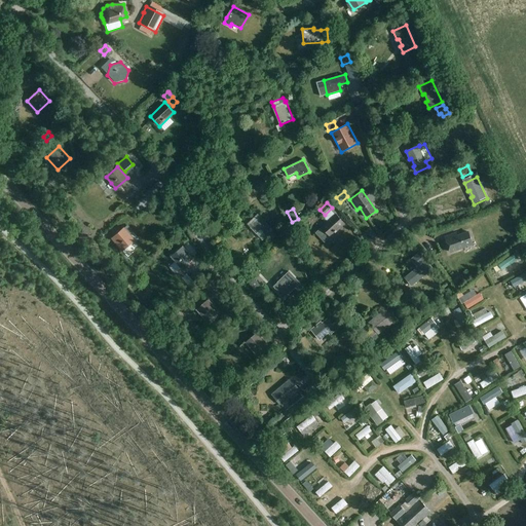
[(257,214),(247,224),(257,233),(261,229),(267,235),(272,230),(257,214)]
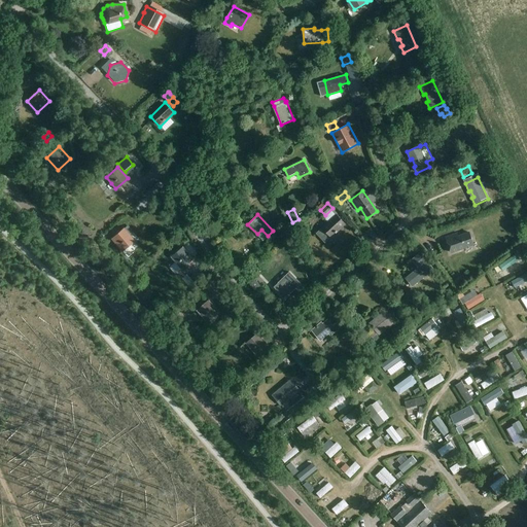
[(331,238),(346,224),(337,214),(322,227),(331,238)]
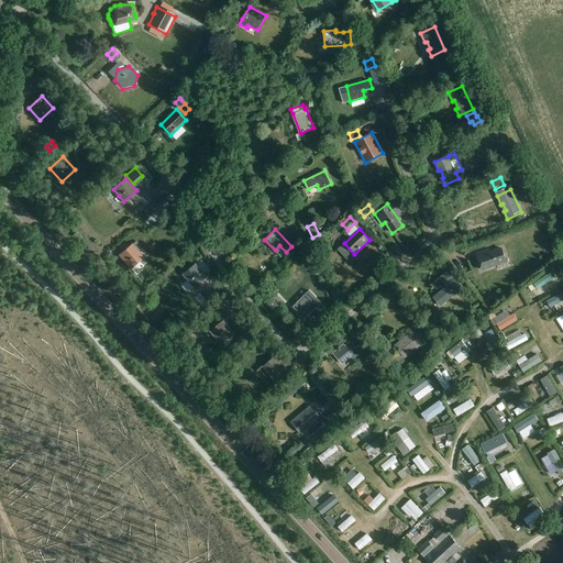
[(130,268),(143,256),(139,252),(142,249),(135,241),(119,257),(130,268)]
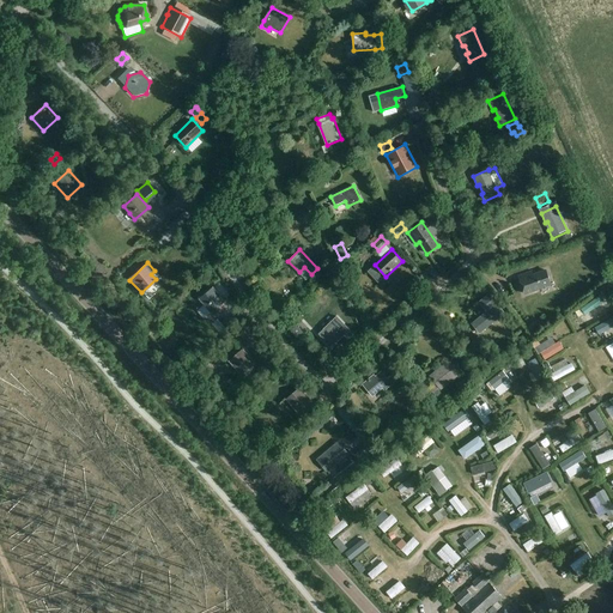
[(525,293),(551,284),(546,271),(534,275),(533,272),(519,277),(525,293)]
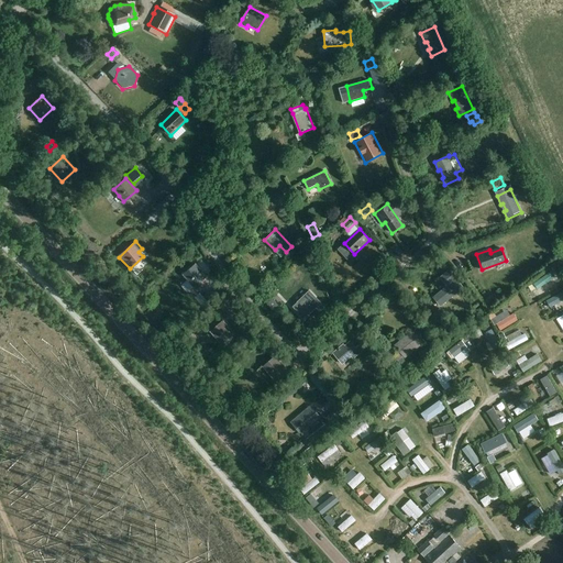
[(383,254),(377,258),(385,269),(390,266),(383,254)]
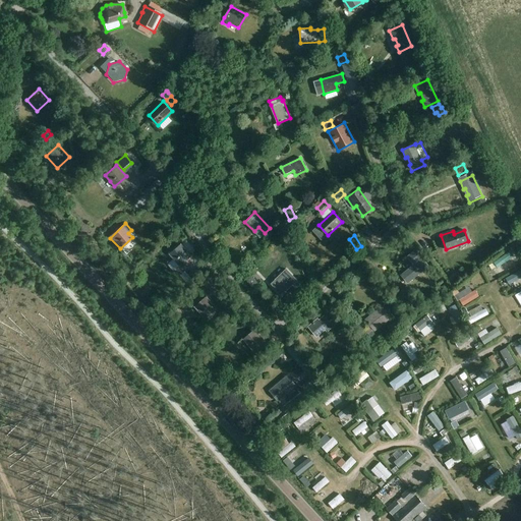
[(180,266),(192,255),(181,243),(170,254),(180,266)]
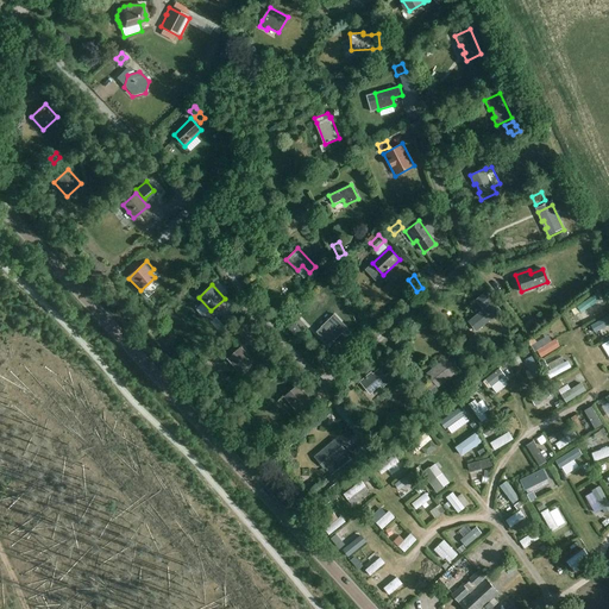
[(483,309),(469,321),(477,331),(502,311),(487,292),(476,300),(483,309)]
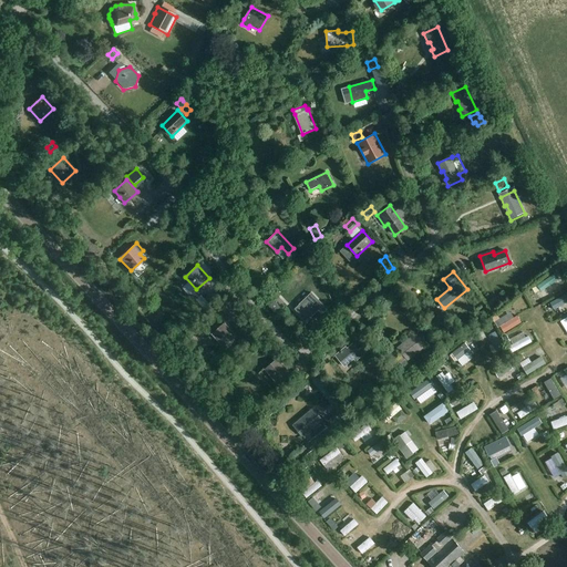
[(550,294),(546,285),(554,280),(549,274),(531,285),(539,300),(550,294)]
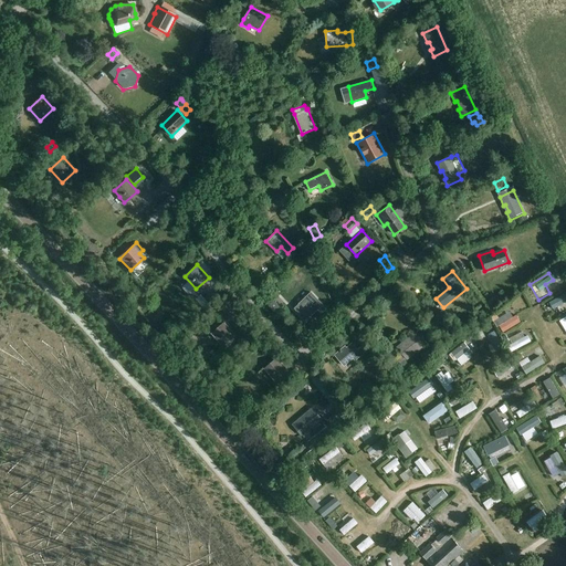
[(305,321),(310,316),(310,317),(323,304),(311,292),(299,304),(294,308),(305,321)]
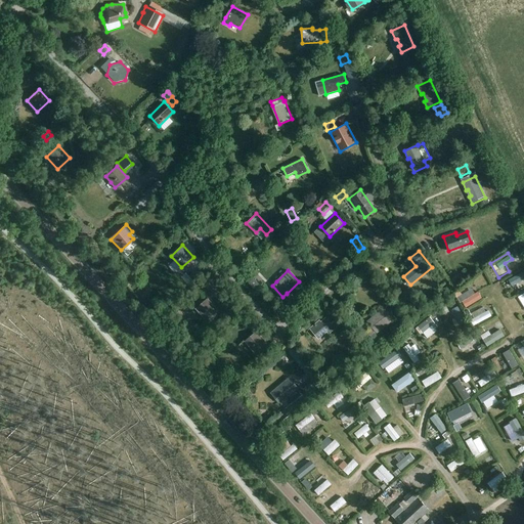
[(459,272),(451,278),(455,284),(464,278),(459,272)]
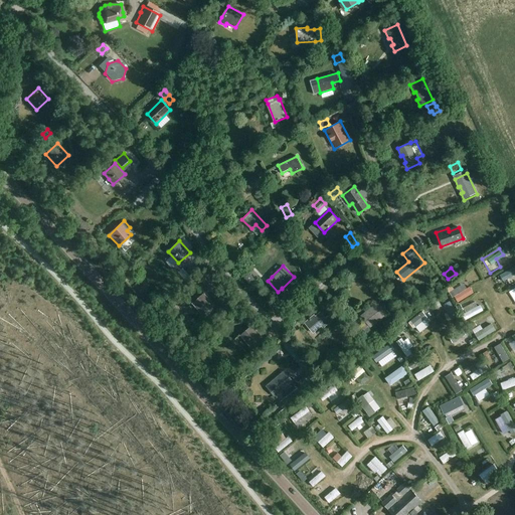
[(255,270),(250,274),(254,279),(260,274),(255,270)]
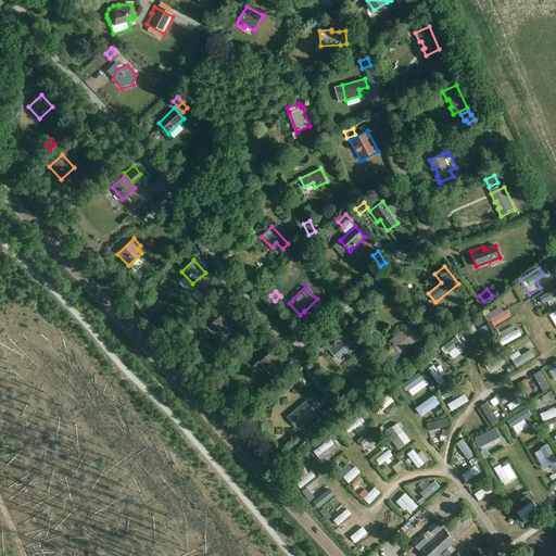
[(550,291),(539,294),(543,308),(554,305),(550,291)]
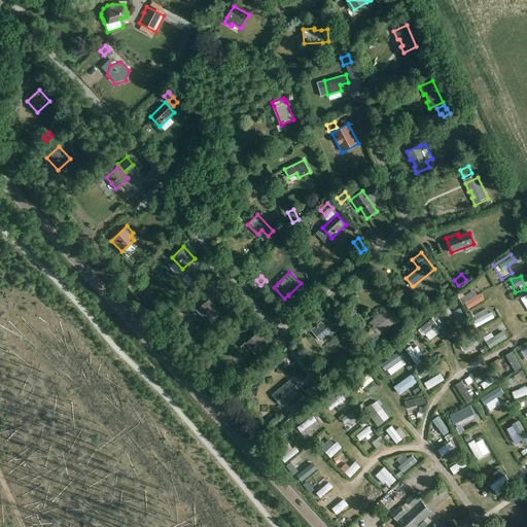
[(254,279),(249,283),(255,290),(260,286),(254,279)]
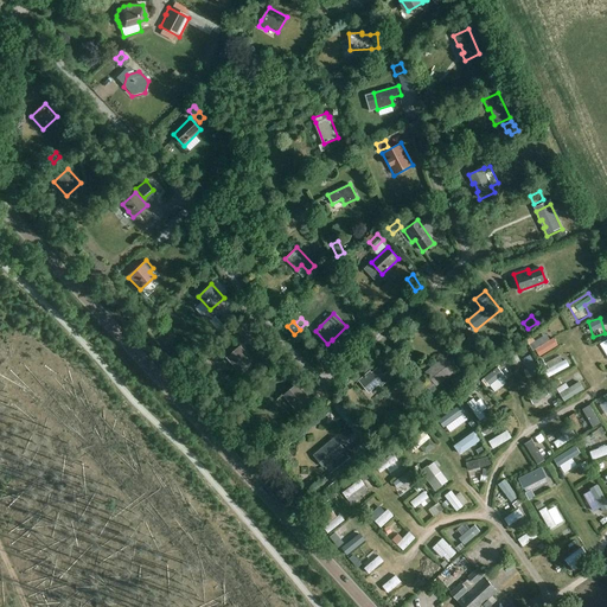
[(240,371),(253,359),(240,345),(227,358),(240,371)]
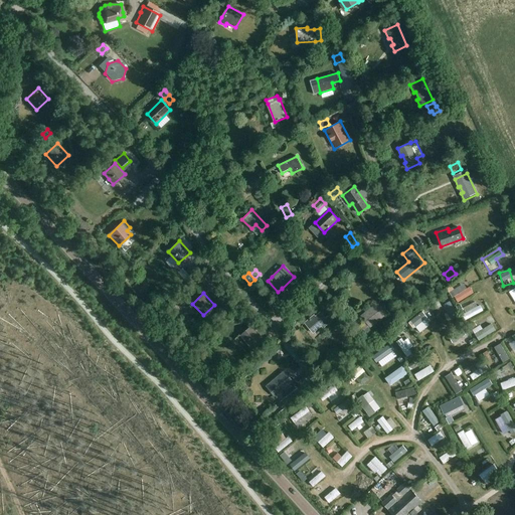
[(229,308),(236,303),(232,298),(225,304),(229,308)]
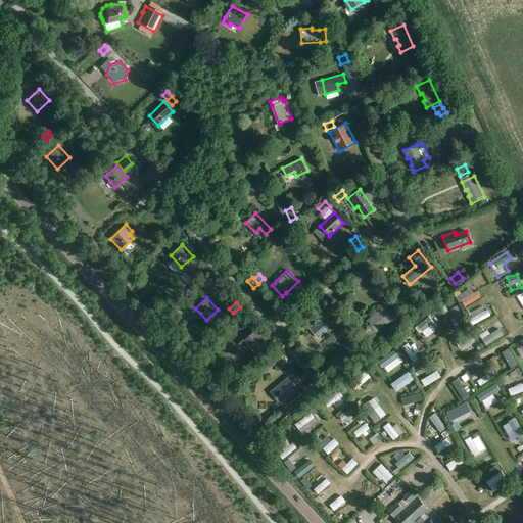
[(377,332),(392,320),(383,307),(367,320),(377,332)]
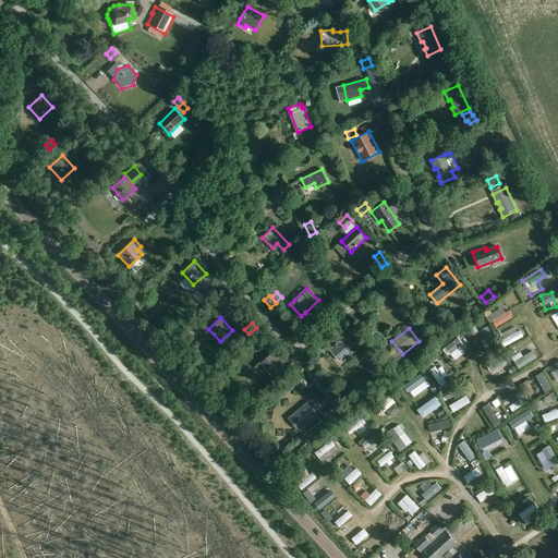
[(480,340),(487,337),(484,328),(475,331),(480,340)]
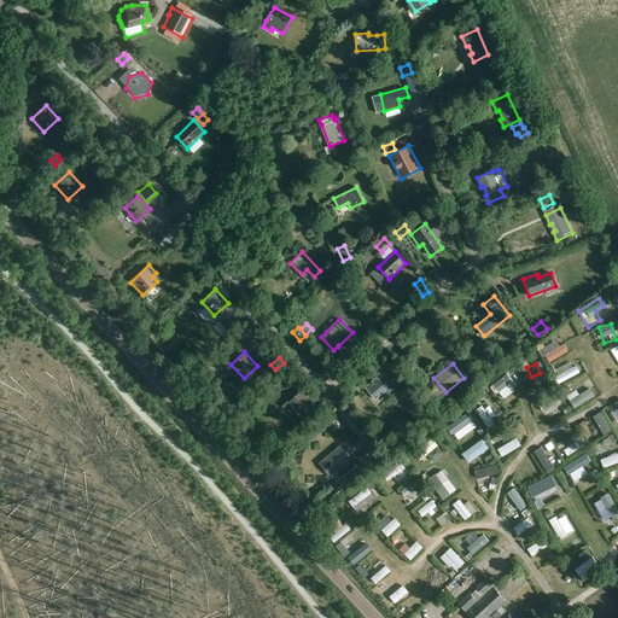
[(520,382),(529,375),(525,371),(517,375),(520,382)]
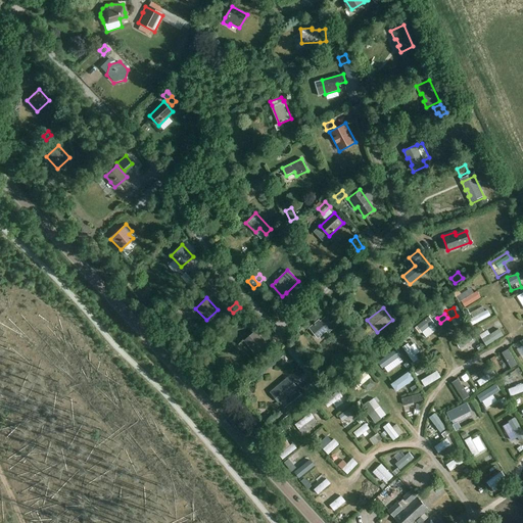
[(426,316),(412,328),(418,334),(431,322),(426,316)]
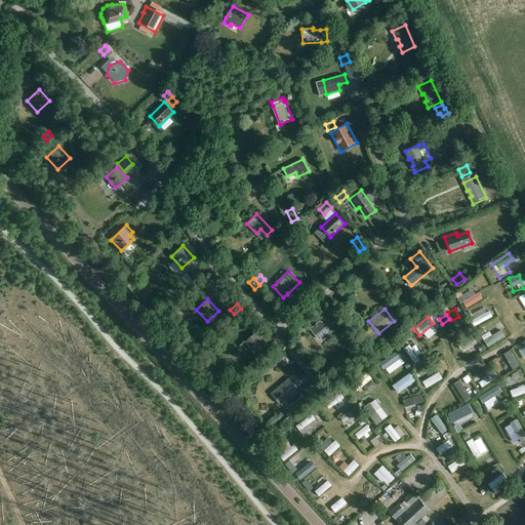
[(332,324),(327,318),(322,322),(321,321),(311,329),(319,339),(327,332),(329,335),(339,327),(335,322),(332,324)]
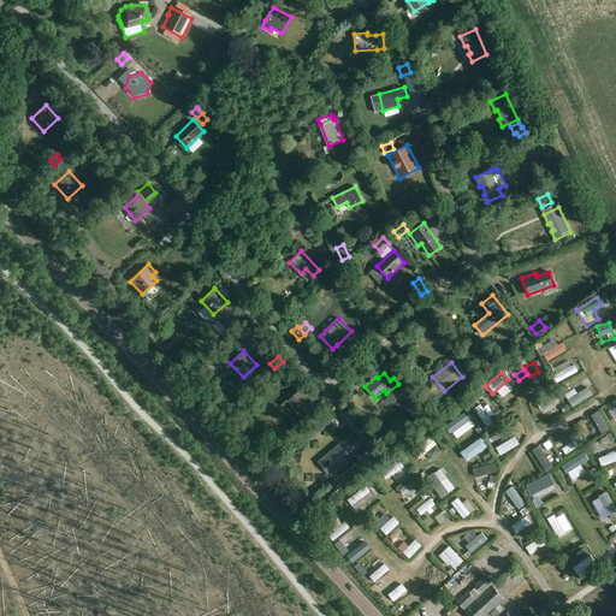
[(567,404),(584,397),(579,388),(562,395),(567,404)]
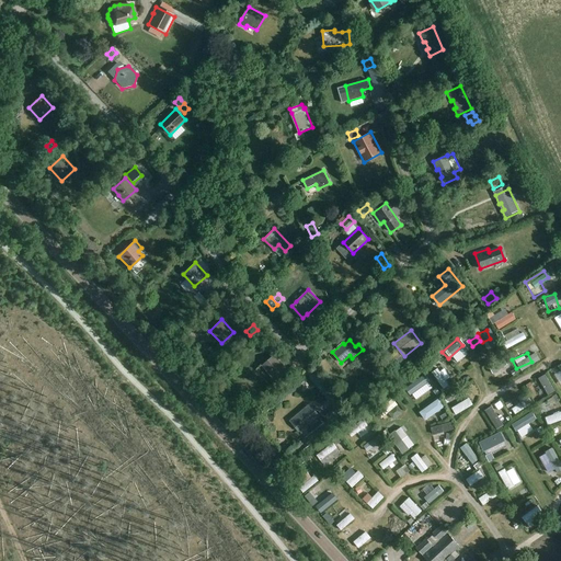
[(274,379),(287,367),(275,354),(262,366),(274,379)]
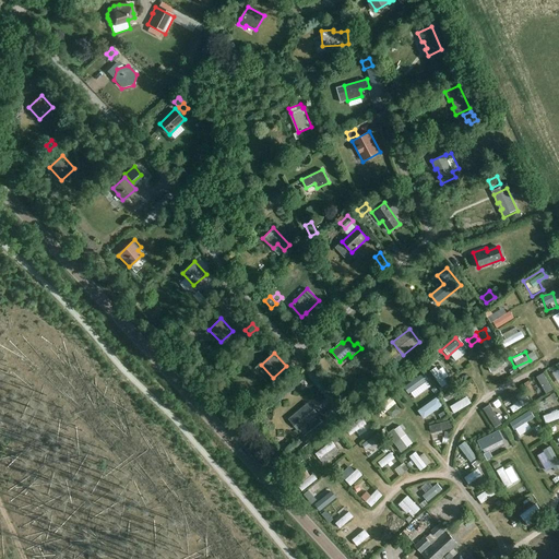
[(490,367),(497,379),(507,373),(500,361),(490,367)]
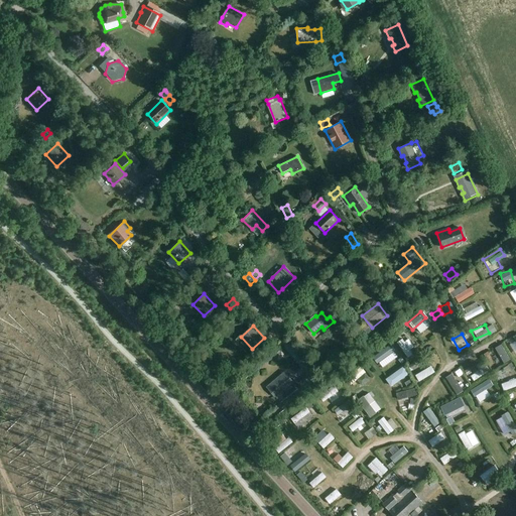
[(410,356),(401,338),(392,343),(402,361),(410,356)]
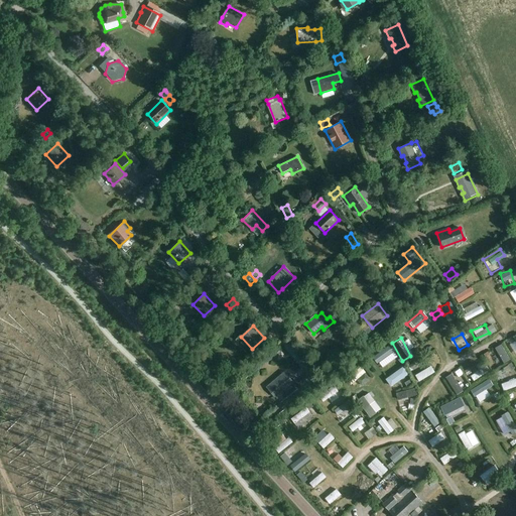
[(373,358),(378,363),(392,350),(387,344),(373,358)]
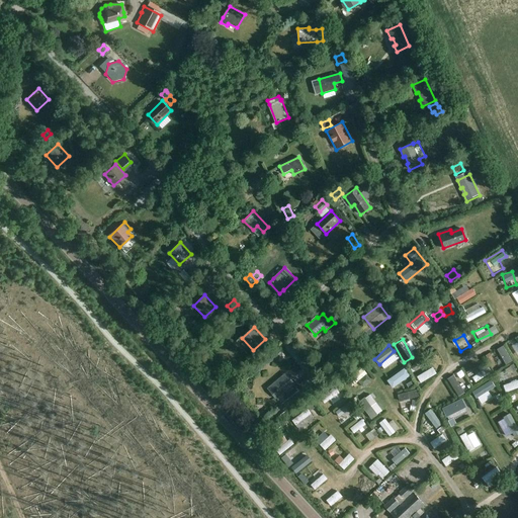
[(499,346),(492,349),(501,365),(507,362),(499,346)]
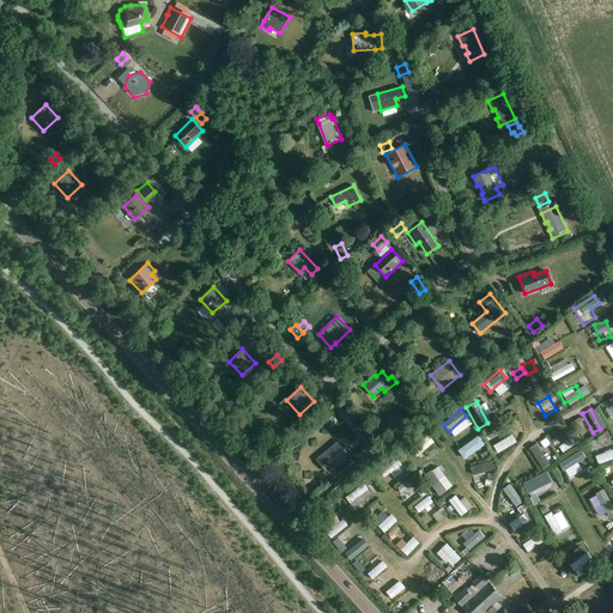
[(486,434),(487,435),(490,439),(491,439),(496,436),(492,430),(486,434)]
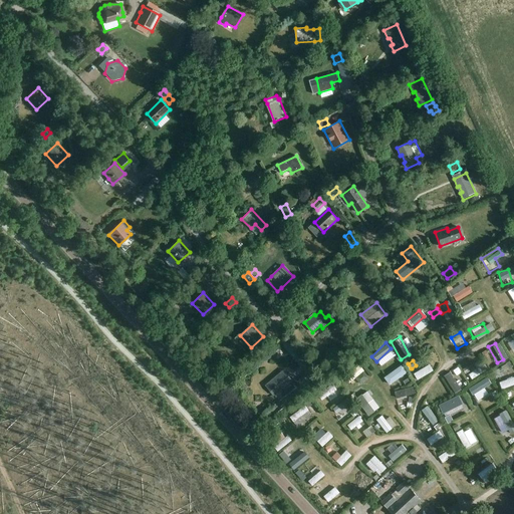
[(352,372),(363,375),(365,367),(355,363),(352,372)]
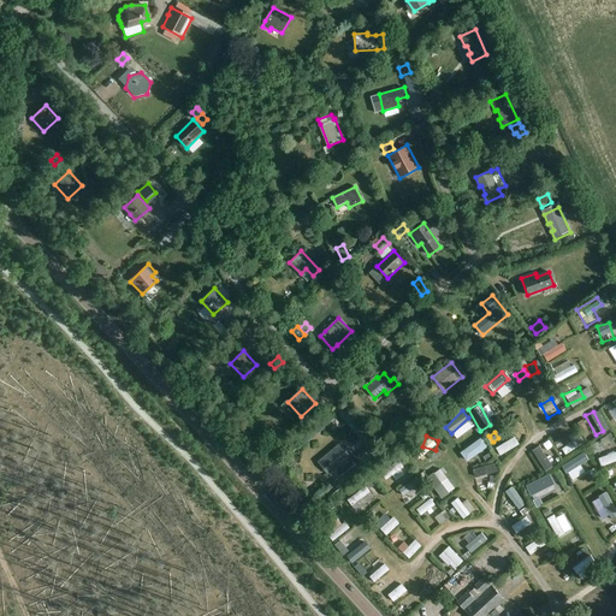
[(474,457),(485,451),(478,439),(467,445),(474,457)]
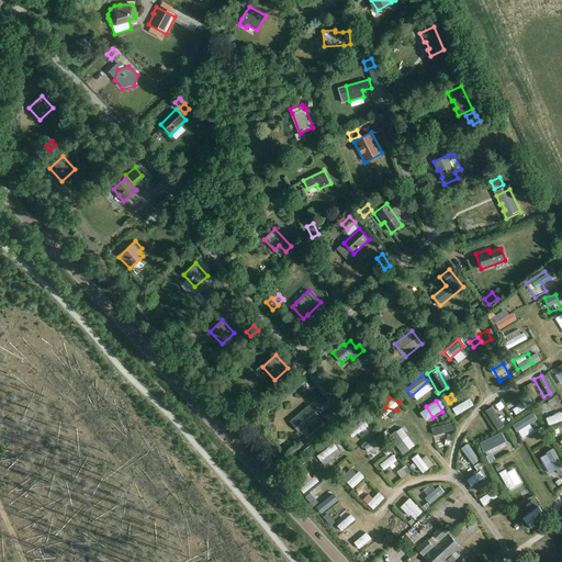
[(491,403),(494,412),(501,408),(496,401),(491,403)]
